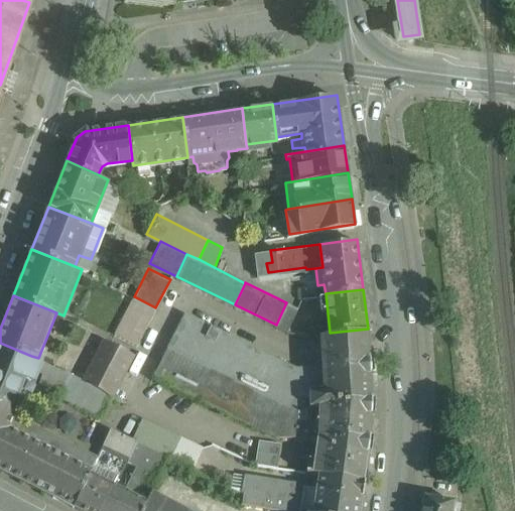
[(133,296),(115,332),(137,344),(155,307),(134,296),(133,296)]
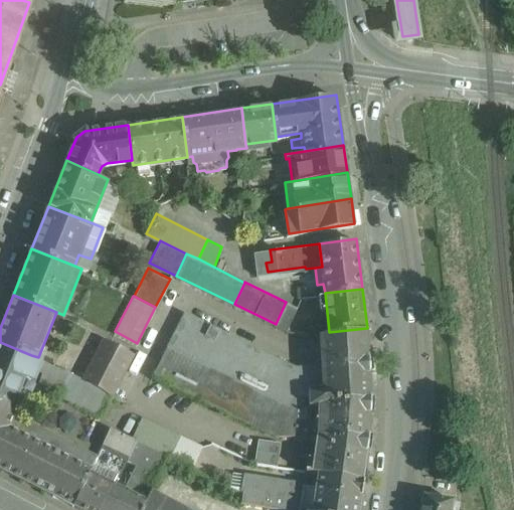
[(297,308),(286,302),(276,324),(287,329),(297,308)]
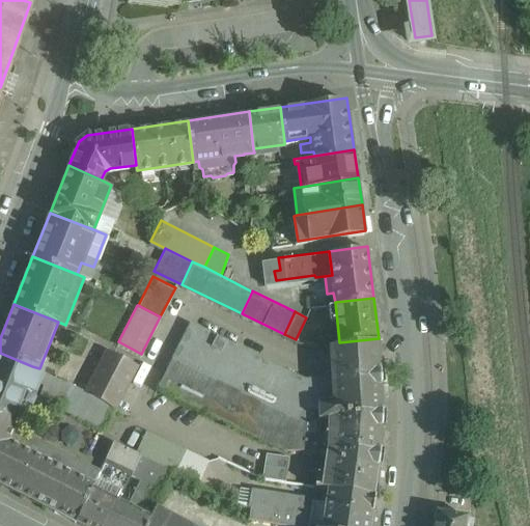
[(305,376),(191,321),(172,356),(298,416),(303,406),(317,405),(317,404),(332,403),(331,374),(305,376)]
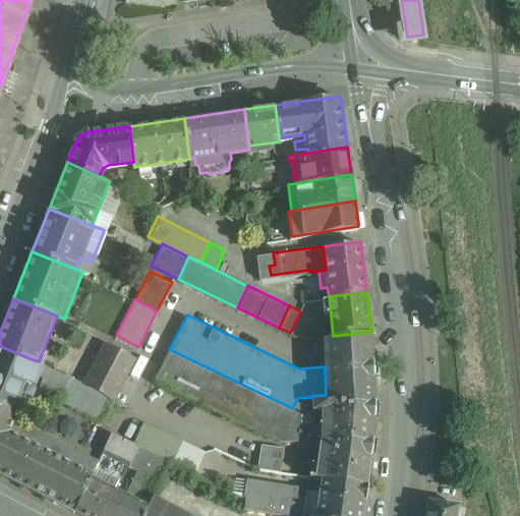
[(333,336),(324,337),(324,353),(325,366),(326,395),(311,396),(311,397),(312,408),(321,407),(376,401),(372,346),(371,332),(333,336)]
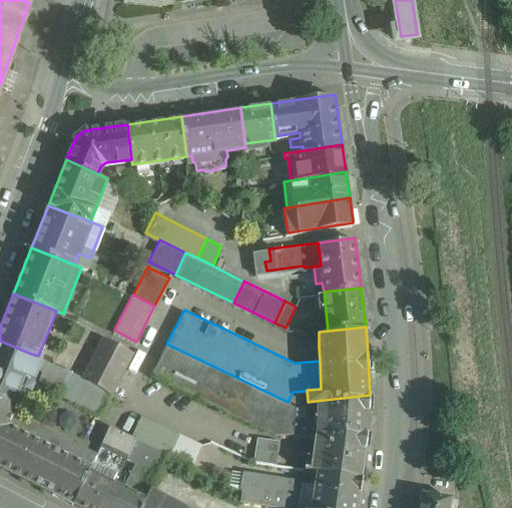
[(130,352),(104,338),(83,378),(110,391),(130,352)]
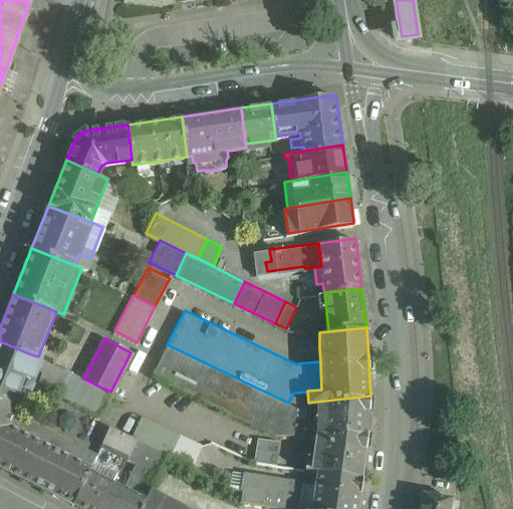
[(31,354),(0,341),(0,400),(16,407),(23,410),(39,368),(42,359),(38,356),(31,354)]
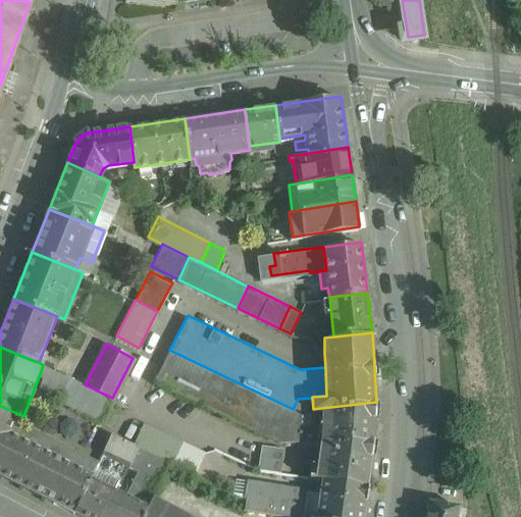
[(293,409),(169,350),(155,379),(279,440),(300,440),(297,411),(293,409)]
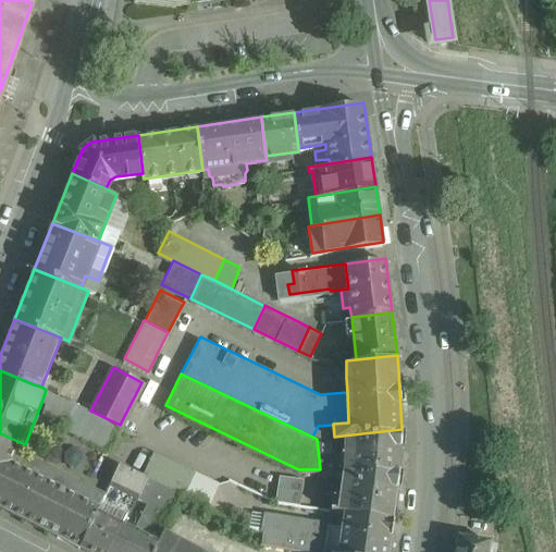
[(75,404),(46,390),(42,400),(47,402),(42,411),(66,421),(75,404)]
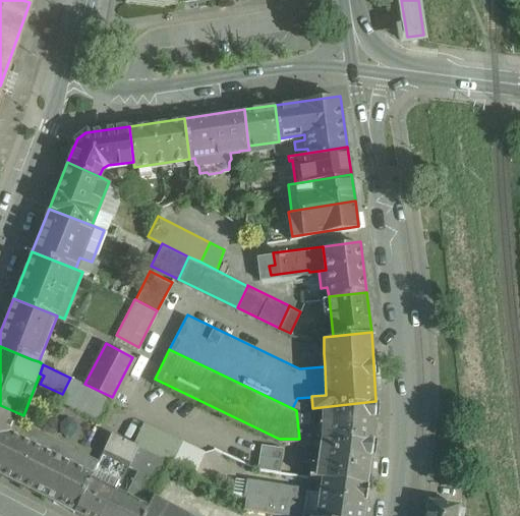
[(84,384),(70,378),(62,394),(60,399),(103,419),(112,397),(84,384)]
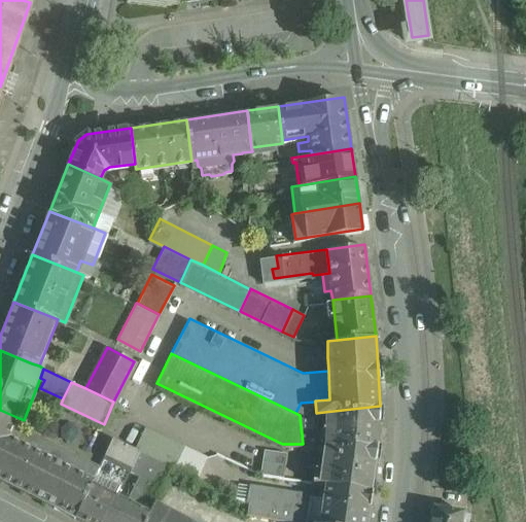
[(380,406),(324,412),(324,445),(378,445),(379,423),(380,406)]
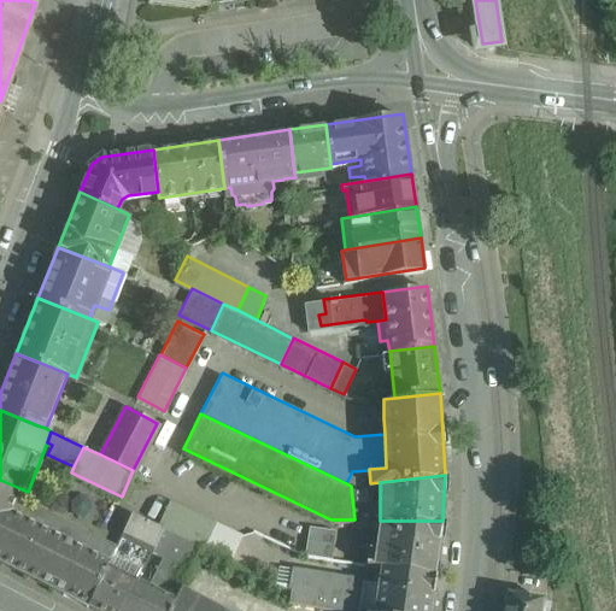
[(117,547),(25,501),(23,505),(16,500),(19,488),(0,480),(0,558),(89,605),(109,565),(117,547)]
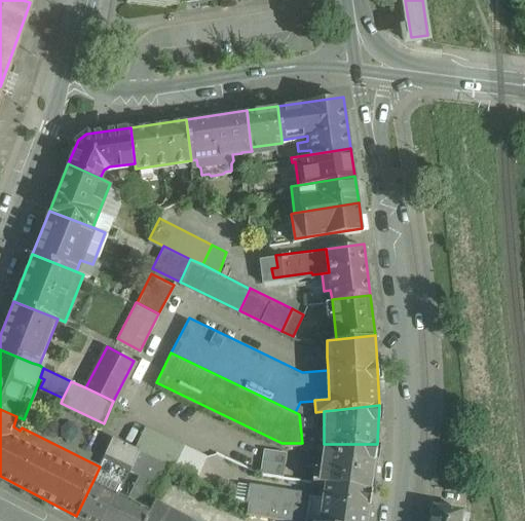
[(182,442),(145,424),(135,448),(139,450),(171,466),(172,466),(182,442)]
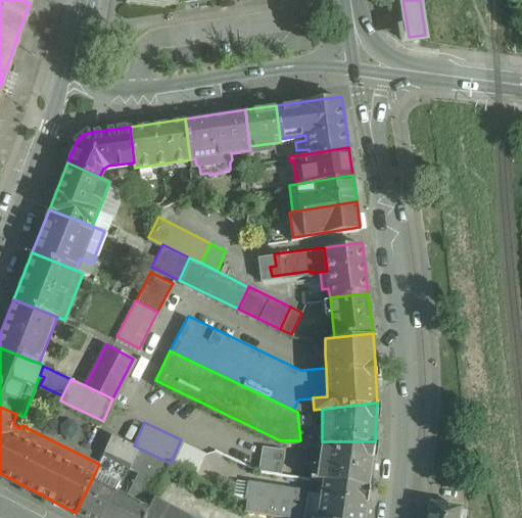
[(134,445),(112,435),(103,454),(130,466),(138,448),(134,445)]
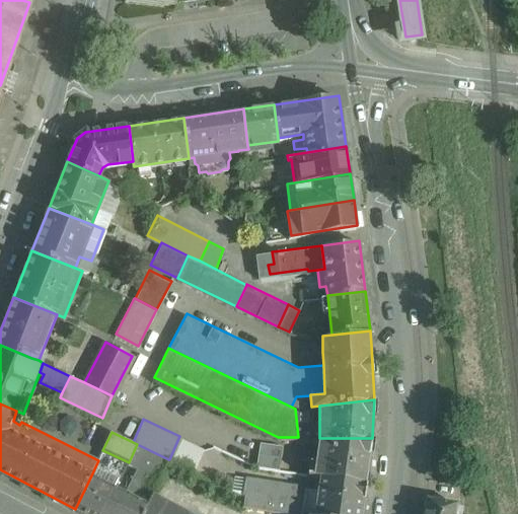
[(204,447),(179,436),(169,459),(194,470),(204,447)]
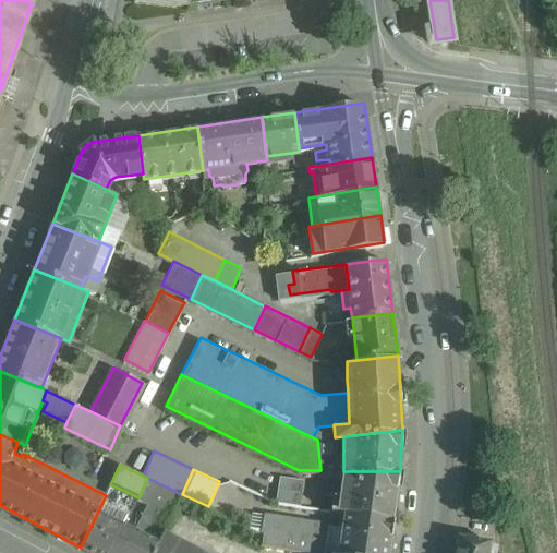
[(400,471),(343,471),(339,511),(394,519),(398,488),(400,471)]
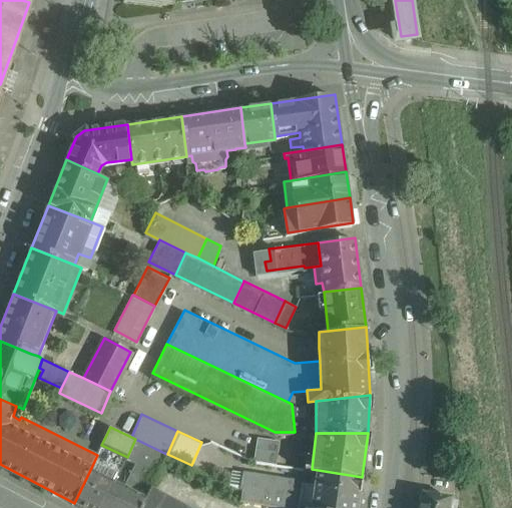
[(280,439),(258,435),(254,458),(277,462),(280,439)]
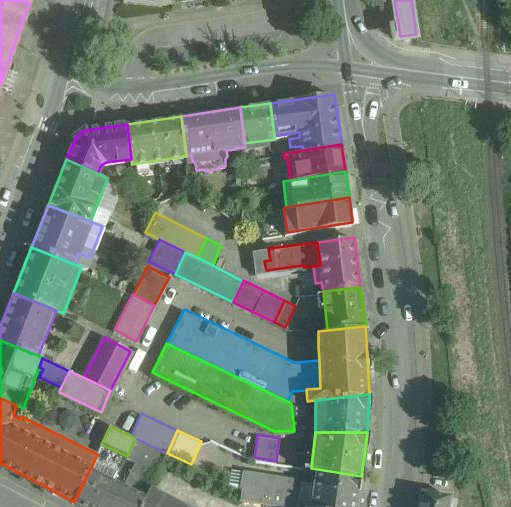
[(166,453),(135,438),(127,456),(136,461),(157,471),(166,453)]
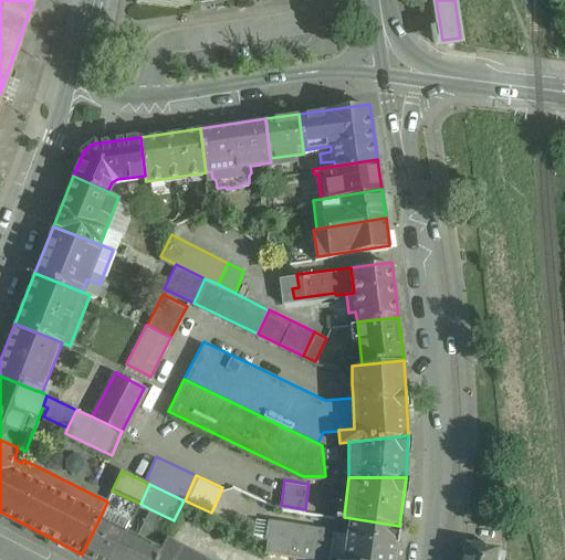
[(137,537),(123,530),(108,559),(154,559),(165,538),(174,520),(150,509),(137,537)]
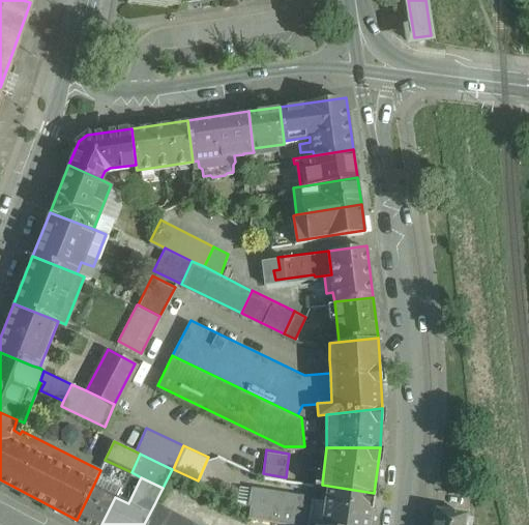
[(322,485),(316,484),(312,508),(309,524),(315,524),(369,524),(374,493),(322,485)]
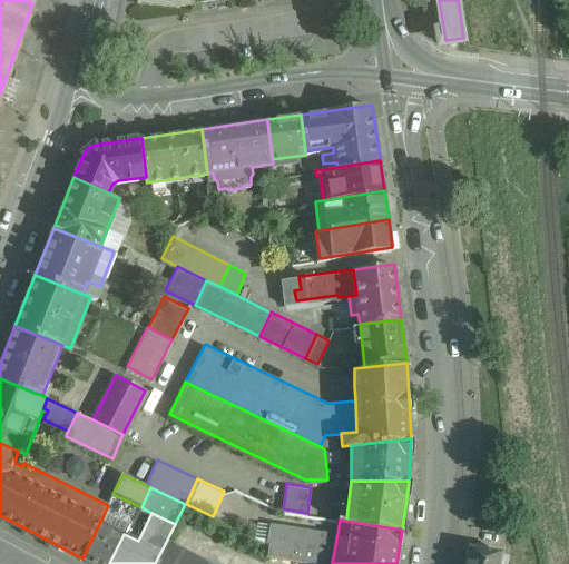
[(100,522),(82,558),(95,563),(109,563),(124,534),(100,522)]
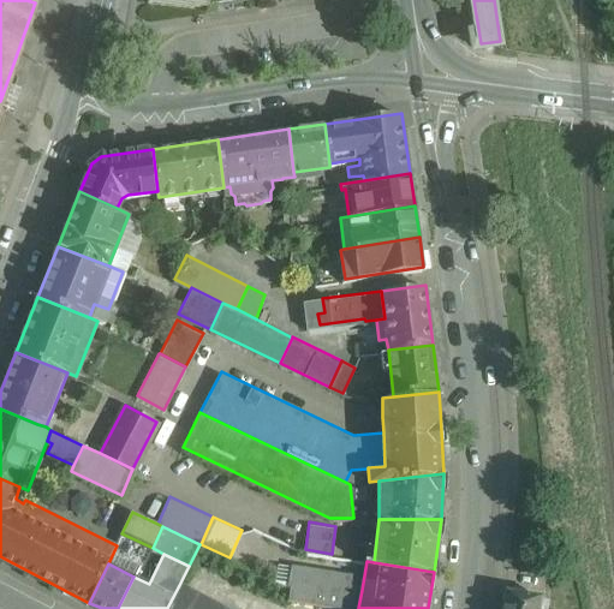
[(352,574),(294,563),(288,596),(350,607),(358,608),(362,590),(350,587),(352,574)]
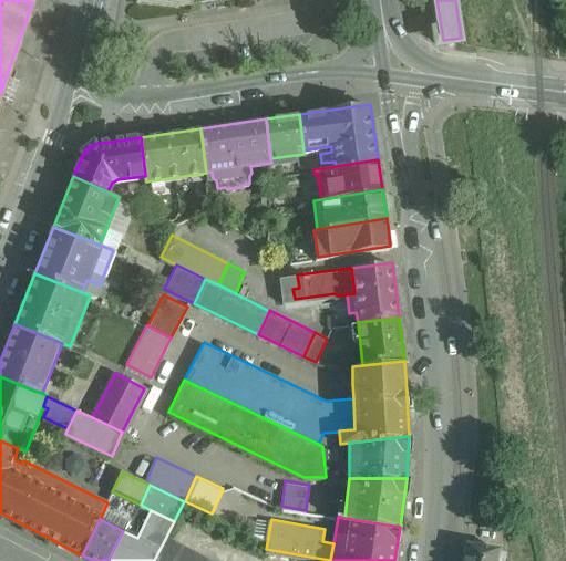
[(205,560),(165,539),(154,560),(205,560)]
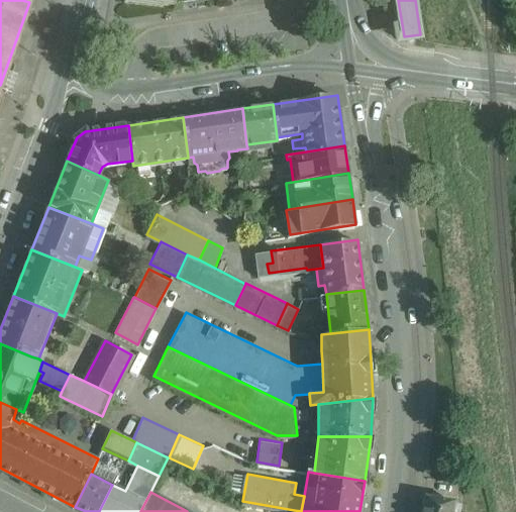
[(452,511),(455,500),(424,495),(421,511),(452,511)]
